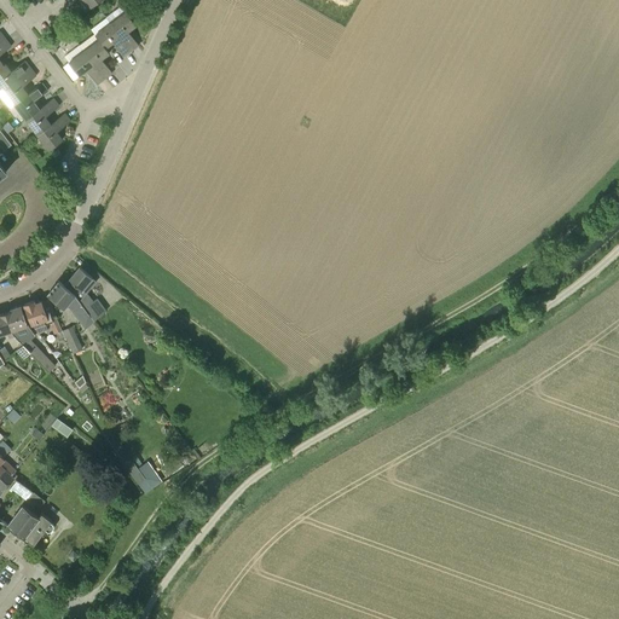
[(138,21),(142,18),(134,7),(129,11),(138,21)]
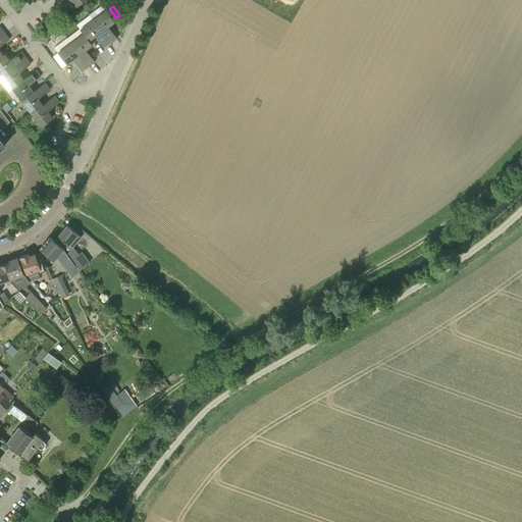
[(92,19),(110,44),(117,39),(108,27),(114,21),(105,9),(92,19)]
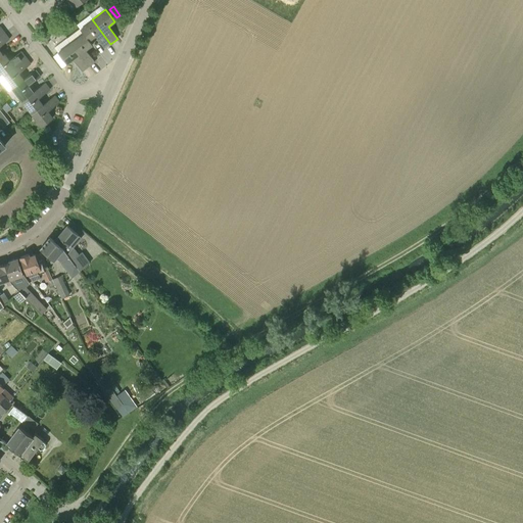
[(104,48),(110,44),(92,19),(79,30),(83,34),(89,41),(90,41),(95,37),(104,48)]
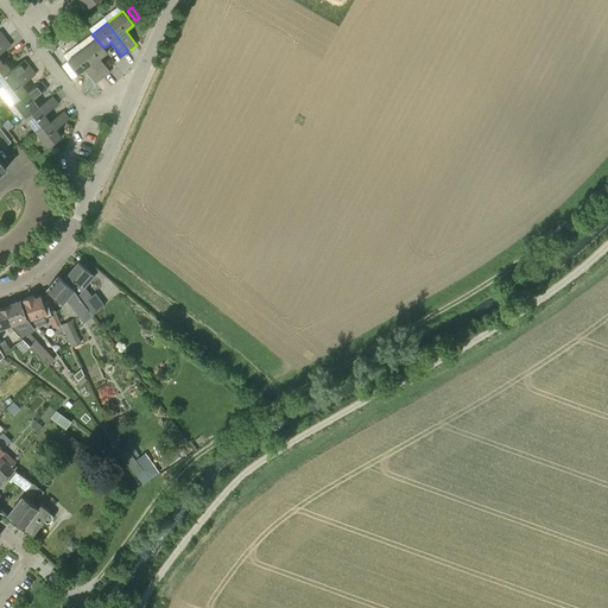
[(5,38),(0,42),(0,65),(2,64),(0,59),(0,54),(11,46),(5,38)]
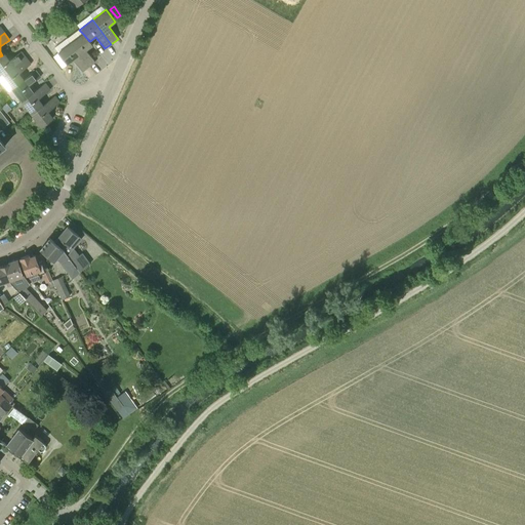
[(93,45),(90,41),(89,41),(83,34),(70,43),(88,67),(94,63),(86,50),(93,45)]
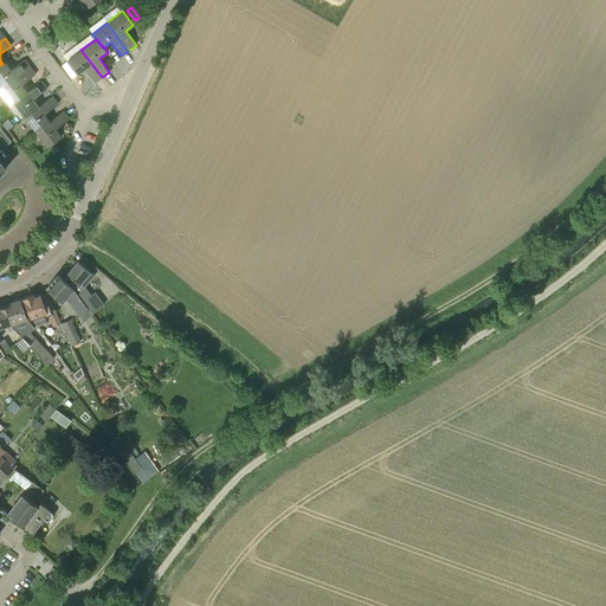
[(57,50),(52,44),(47,47),(51,53),(57,50)]
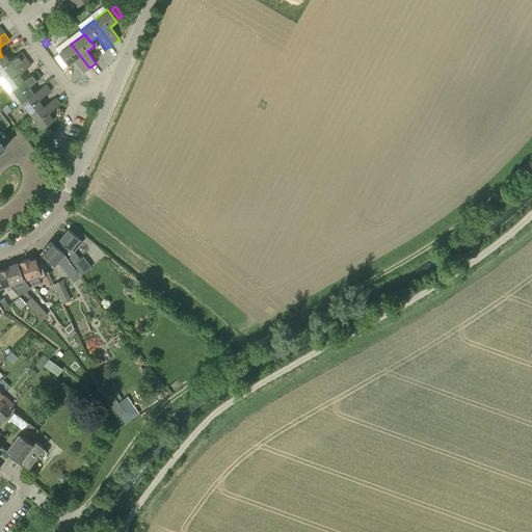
[(83,73),(89,68),(71,44),(58,54),(68,65),(74,61),(83,73)]
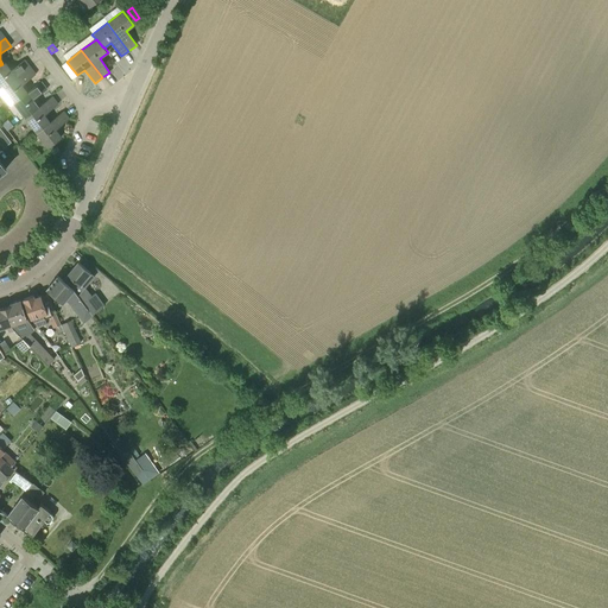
[(0,89),(1,89),(30,68),(24,59),(11,70),(5,62),(2,64),(0,65),(0,89)]
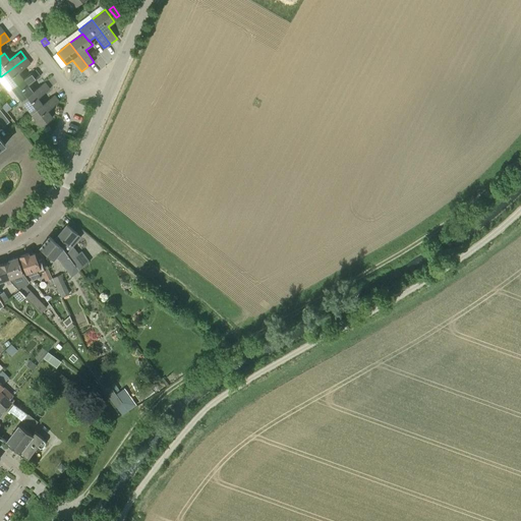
[(23,79),(23,78),(18,73),(31,64),(25,58),(1,76),(11,89),(23,79)]
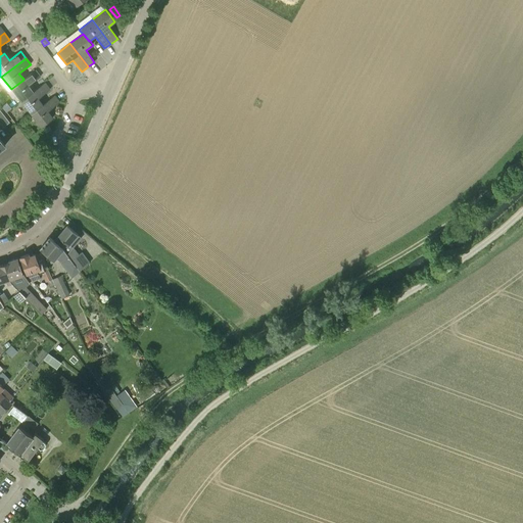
[(33,92),(29,86),(40,78),(35,70),(24,79),(24,80),(11,89),(20,102),(33,92)]
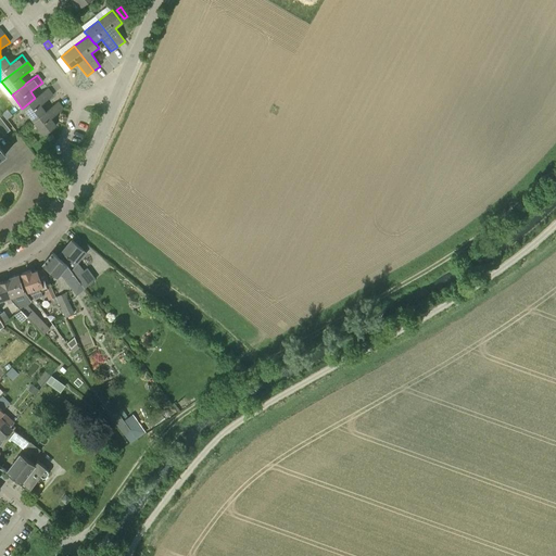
[(46,112),(46,111),(40,105),(52,96),(47,88),(35,98),(22,109),(33,122),(46,112)]
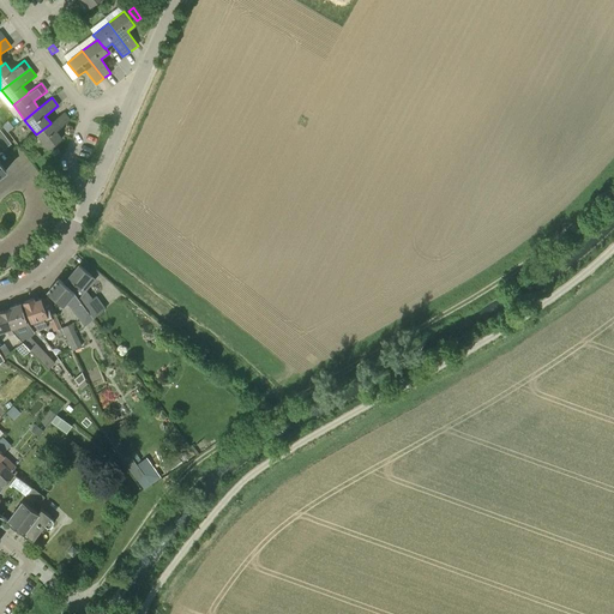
[(50,124),(36,134),(47,150),(61,139),(55,131),(70,121),(64,113),(50,122),(50,124)]
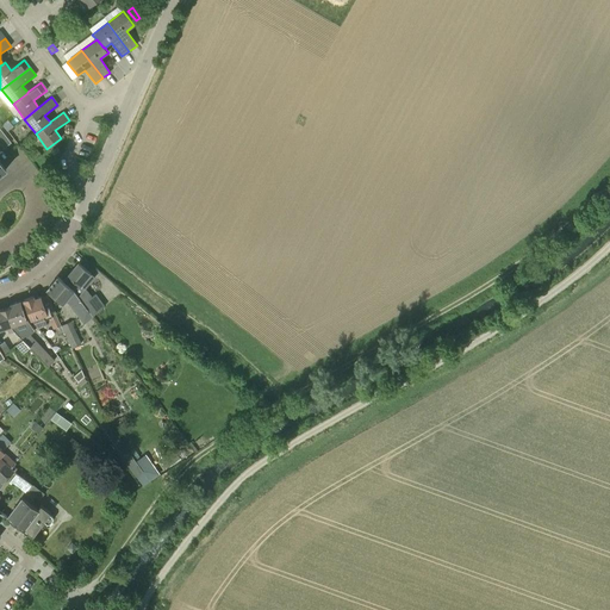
[(0,143),(4,148),(11,142),(0,128),(0,143)]
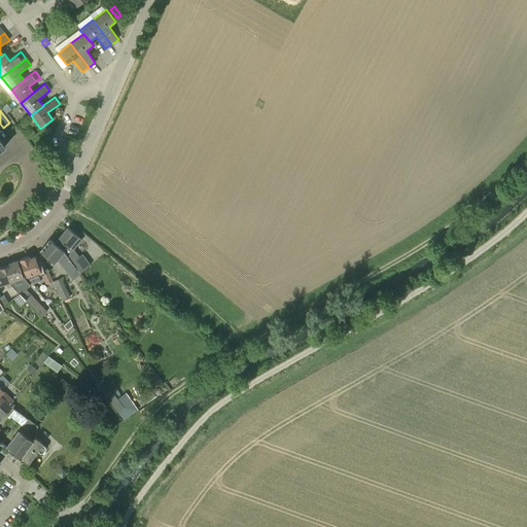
[(25,134),(29,139),(35,135),(31,129),(25,134)]
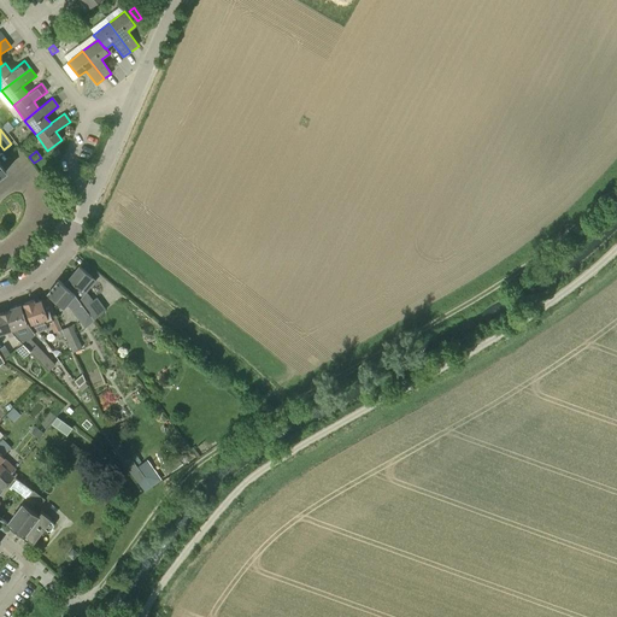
[(78,266),(68,280),(84,293),(86,292),(95,280),(92,278),(92,277),(78,266)]
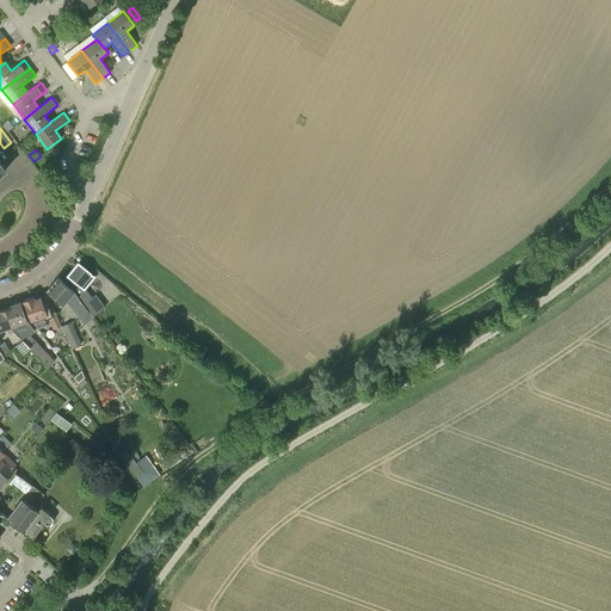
[(57,277),(47,291),(49,292),(63,304),(66,302),(71,306),(69,307),(78,316),(87,309),(84,303),(79,297),(84,290),(67,277),(66,278),(63,282),(57,277)]
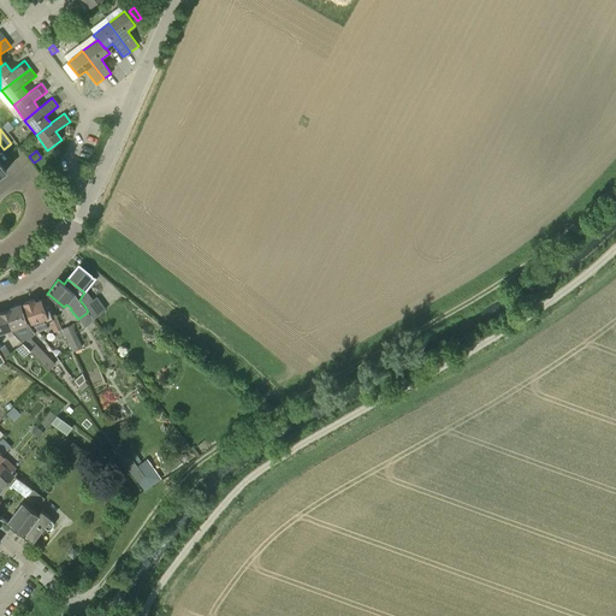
[(93,300),(86,291),(84,292),(80,300),(88,312),(93,319),(106,308),(96,296),(93,300)]
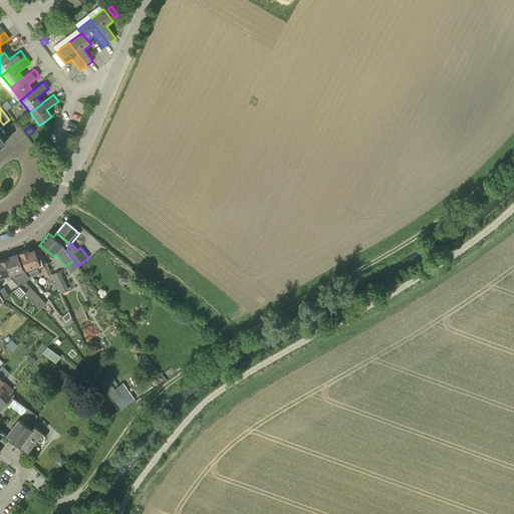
[(28,250),(19,253),(20,255),(25,270),(26,270),(31,276),(40,273),(38,269),(37,266),(39,265),(39,266),(43,265),(43,267),(41,268),(45,277),(46,276),(51,274),(46,264),(39,248),(33,250),(28,252),(28,250)]
